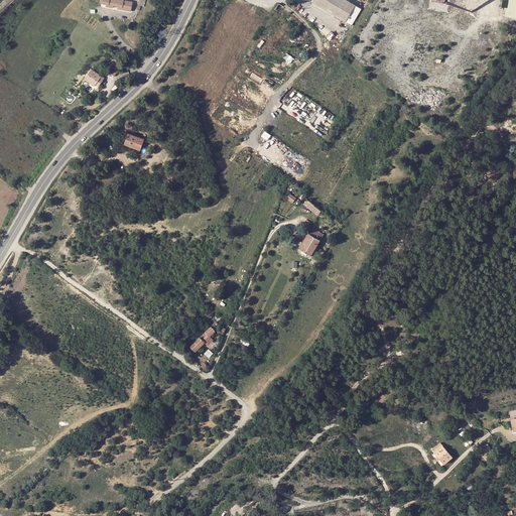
[(102,0),(102,3),(106,4),(109,5),(108,7),(113,8),(113,6),(118,7),(120,7),(119,9),(131,12),(133,2),(124,0),(123,0),(102,0)]
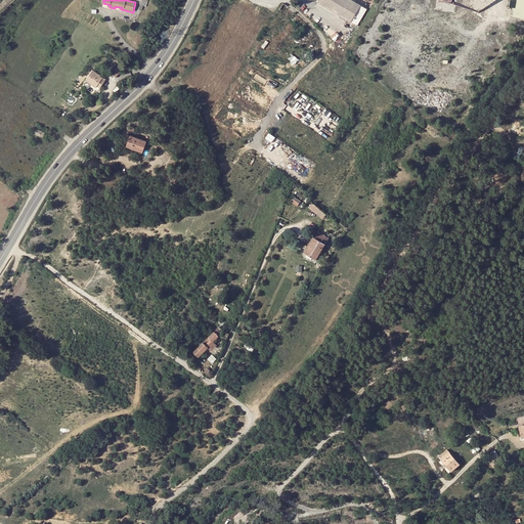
[(141,0),(139,9),(140,9),(141,10),(142,6),(146,6),(147,0),(141,0)]
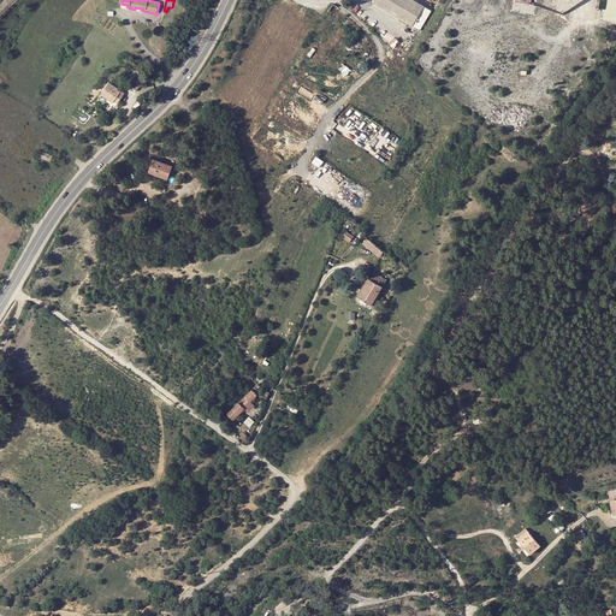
[(414,28),(426,7),(413,0),(377,0),(374,4),(414,28)]
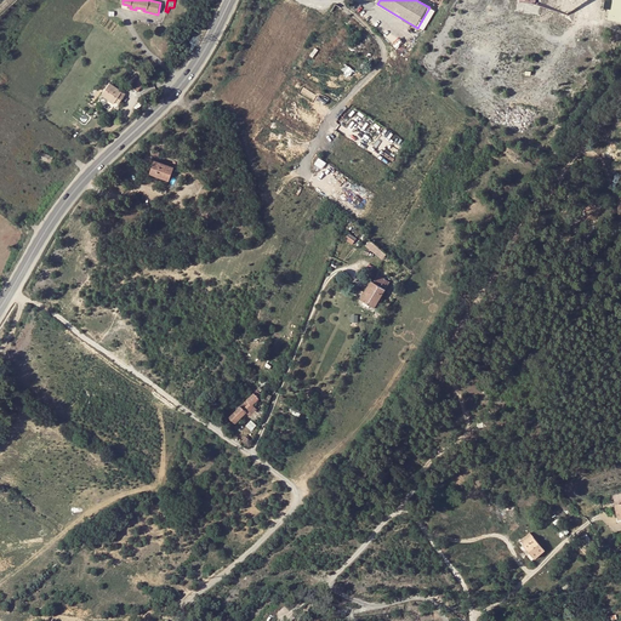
[(611,0),(605,0),(605,7),(610,9),(609,18),(620,21),(620,0),(611,0),(613,0),(611,0)]
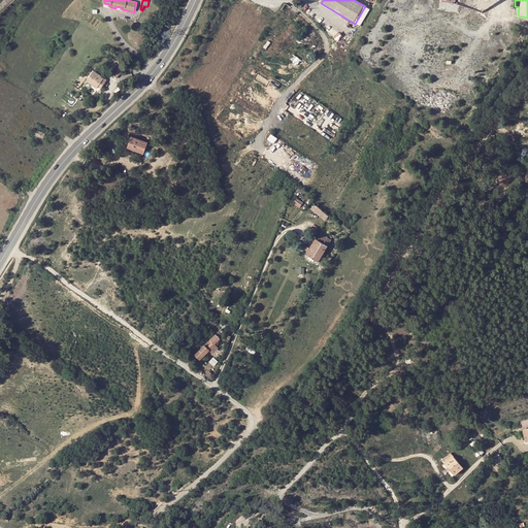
[(370,10),(365,6),(355,24),(361,27),(370,10)]
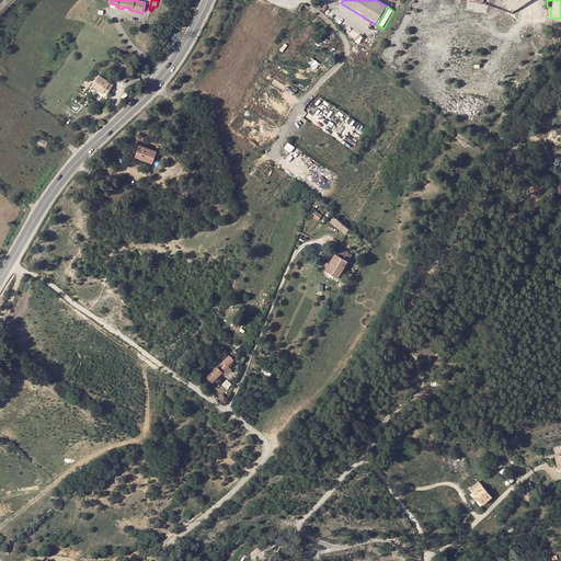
[(127,63),(113,52),(111,55),(123,65),(124,63),(126,65),(127,63)]
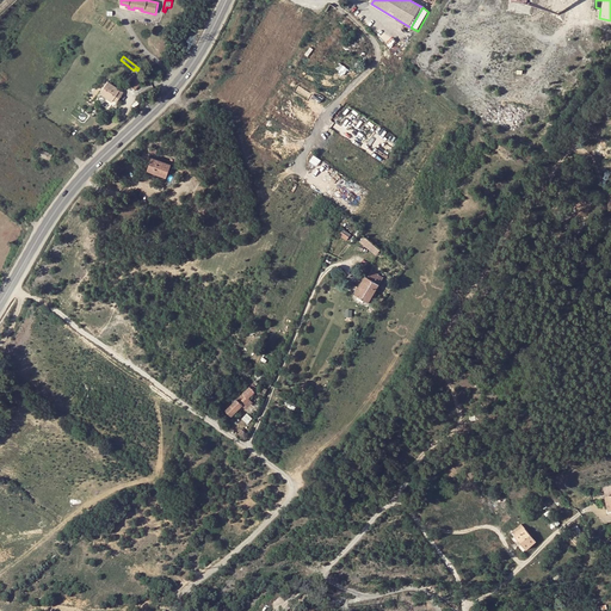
[(345,75),(350,71),(340,62),(335,67),(345,75)]
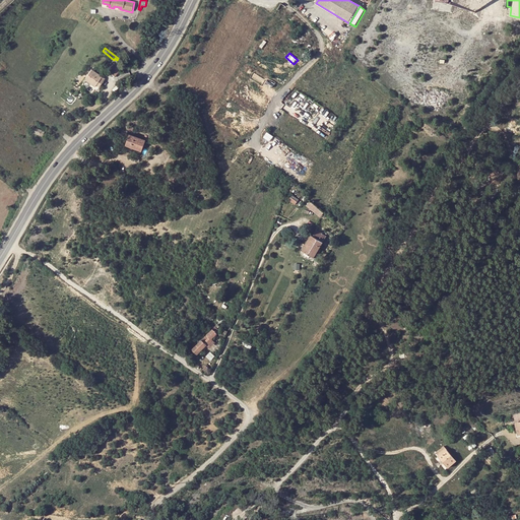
[(123,64),(120,62),(112,73),(115,75),(123,64)]
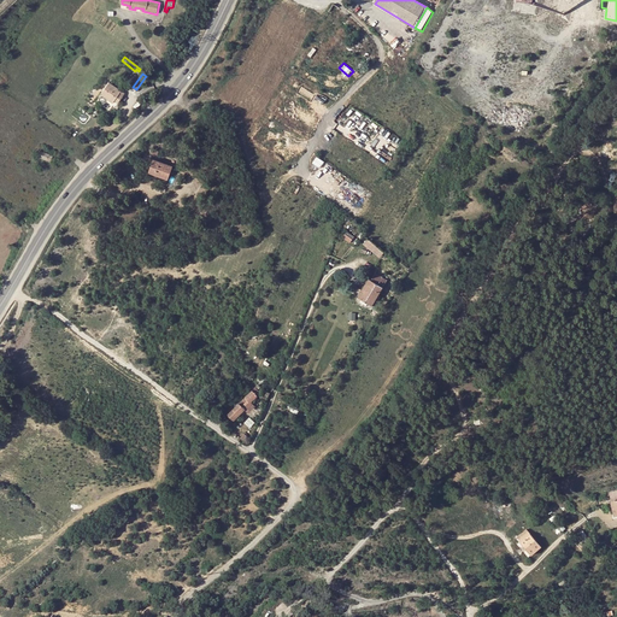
[(118,103),(124,93),(109,82),(100,94),(112,103),(115,100),(118,103)]
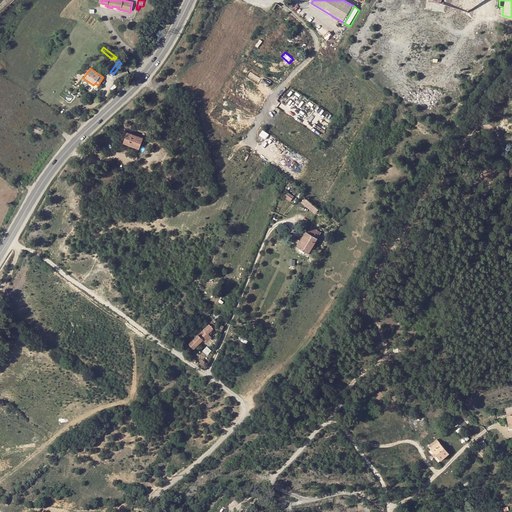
[(33,125),(31,130),(42,134),(43,130),(44,129),(33,125)]
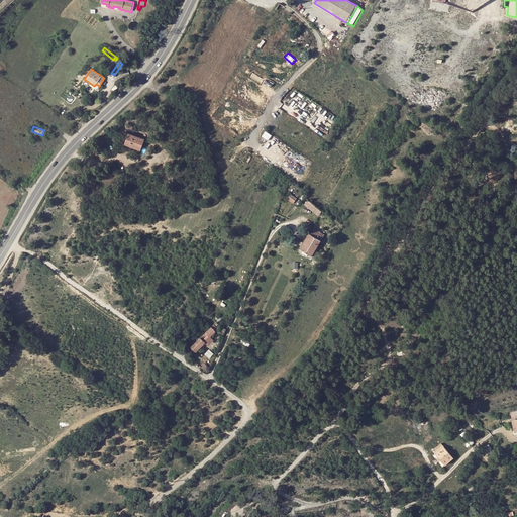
[(141,150),(145,139),(125,132),(121,142),(141,150)]
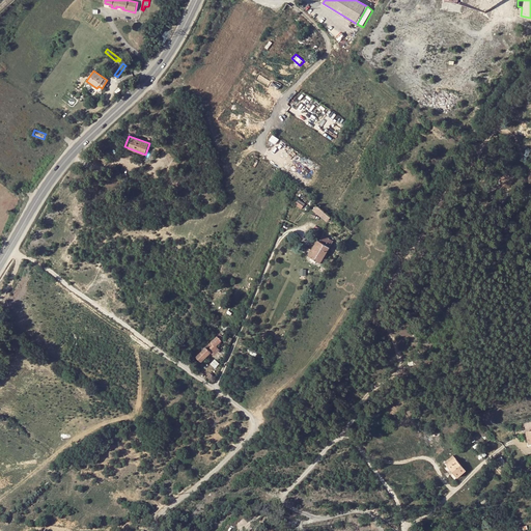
[(296,203),(302,208),(305,203),(299,199),(296,203)]
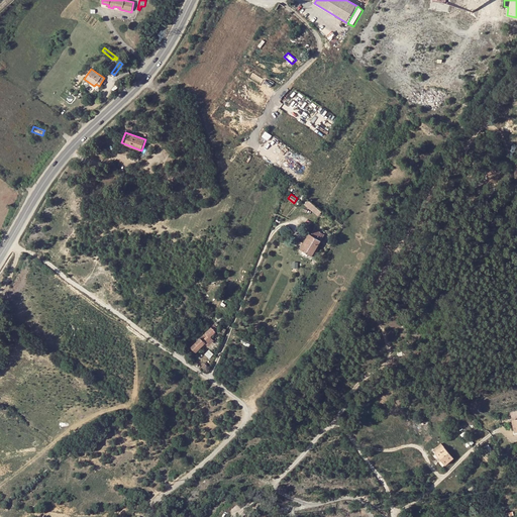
[(303,250),(312,255),(325,234),(322,232),(321,233),(314,229),(312,234),(306,243),(307,244),(303,250)]
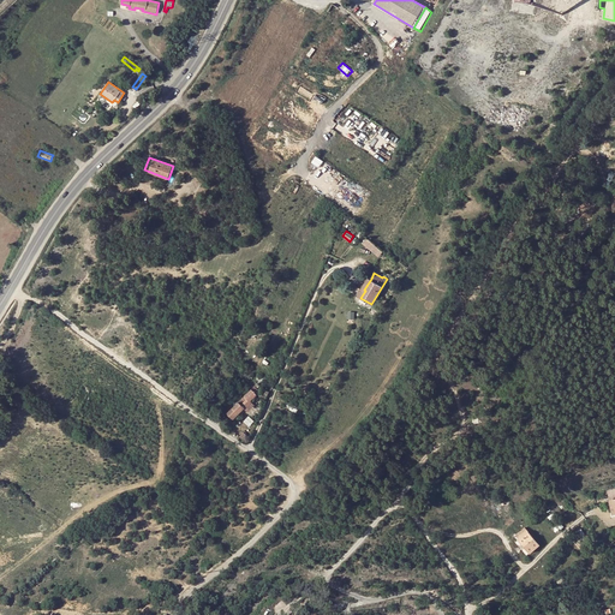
[(356,296),(360,298),(365,291),(364,290),(371,279),(368,278),(356,296)]
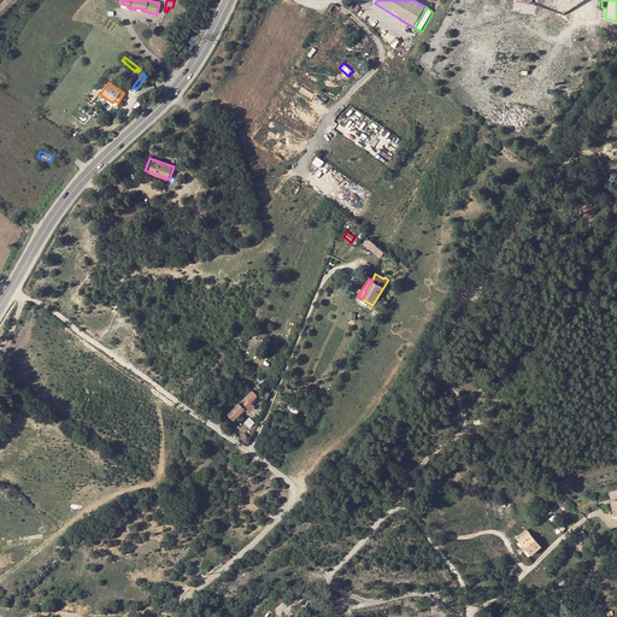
[(260,391),(256,387),(229,413),(235,418),(241,412),(244,413),(246,410),(248,412),(257,405),(253,400),(259,394),(260,391)]
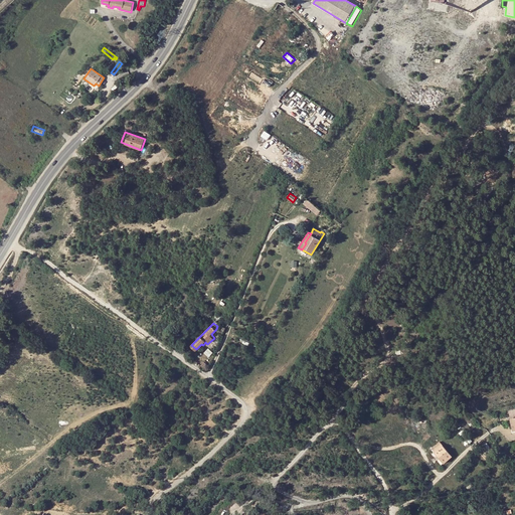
[(473,440),(470,436),(466,431),(462,434),(466,438),(470,443),(473,440)]
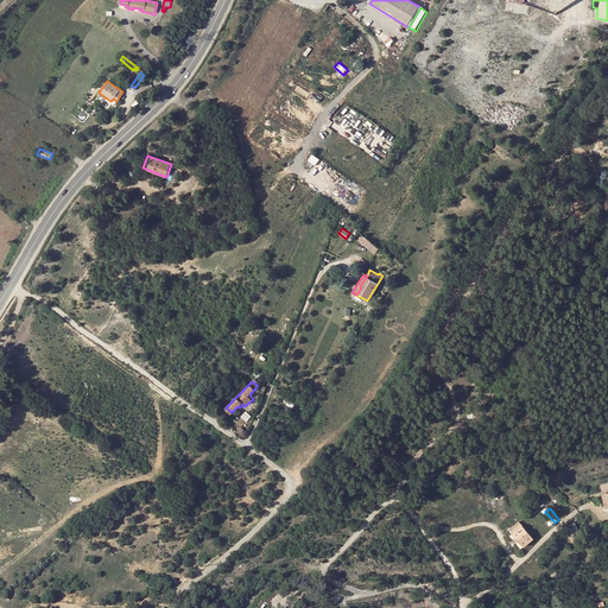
[(523,546),(533,537),(519,520),(510,529),(513,532),(512,533),(523,546)]
